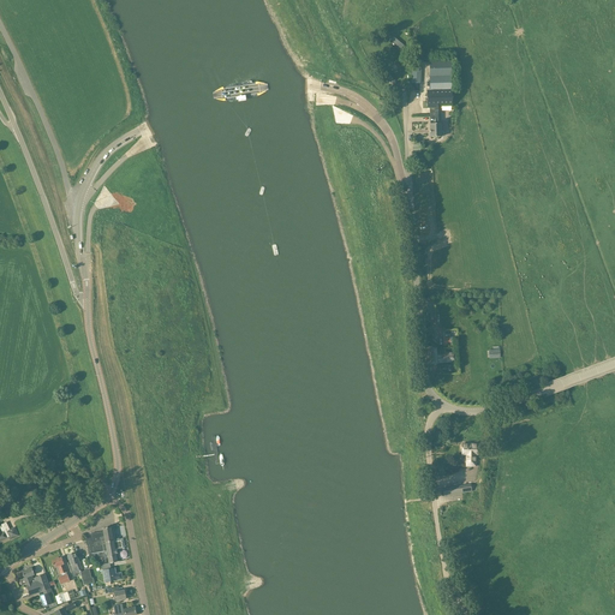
[(401,49),(405,46),(394,37),(392,41),(401,49)]
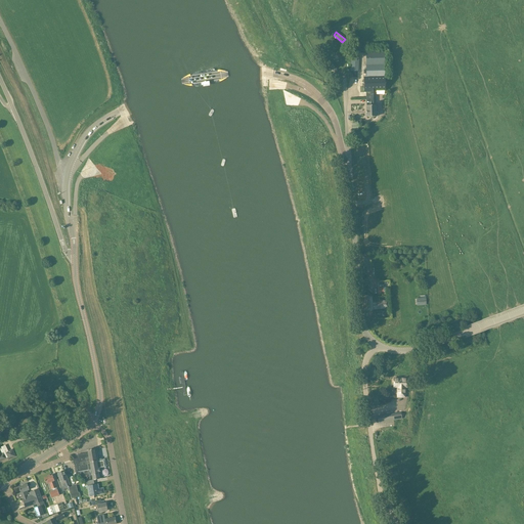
[(385,76),(385,52),(365,52),(366,77),(363,77),(363,92),(366,92),(366,101),(366,105),(366,117),(376,117),(376,94),(385,94),(384,91),(386,91),(385,76)]
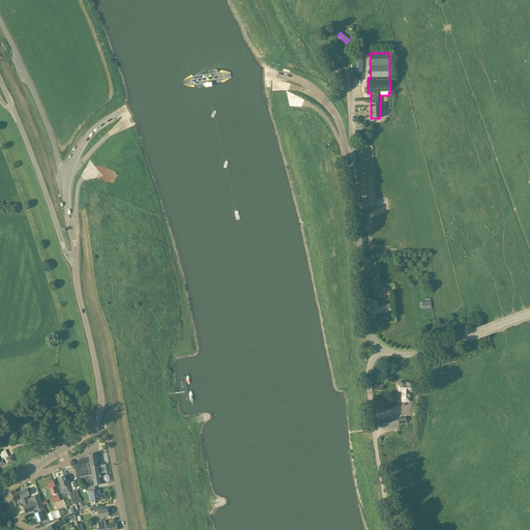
[(341,69),(333,61),(330,63),(337,72),(341,69)]
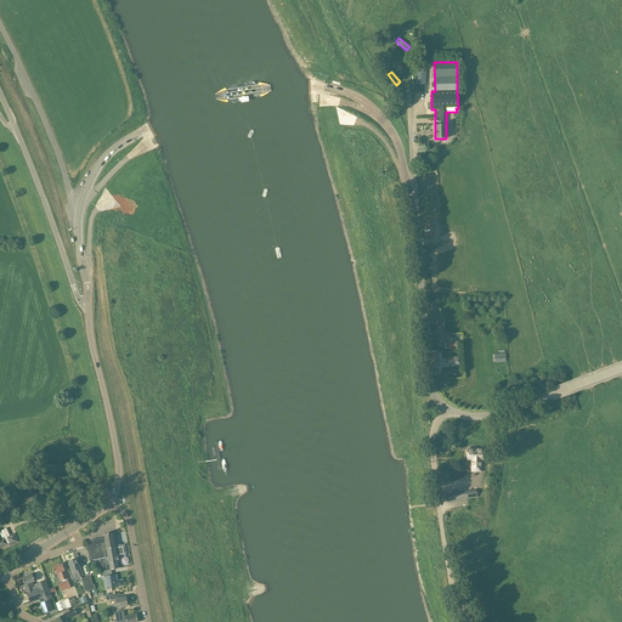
[(457,357),(441,358),(440,352),(434,352),(435,367),(458,366),(457,357)]
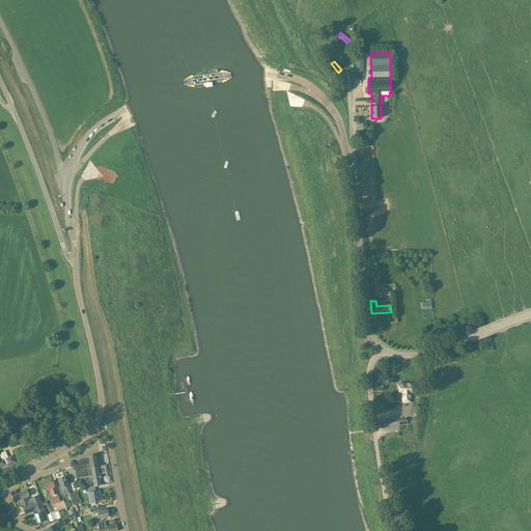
[(412,392),(412,384),(398,383),(398,392),(402,392),(402,402),(410,402),(410,392),(412,392)]
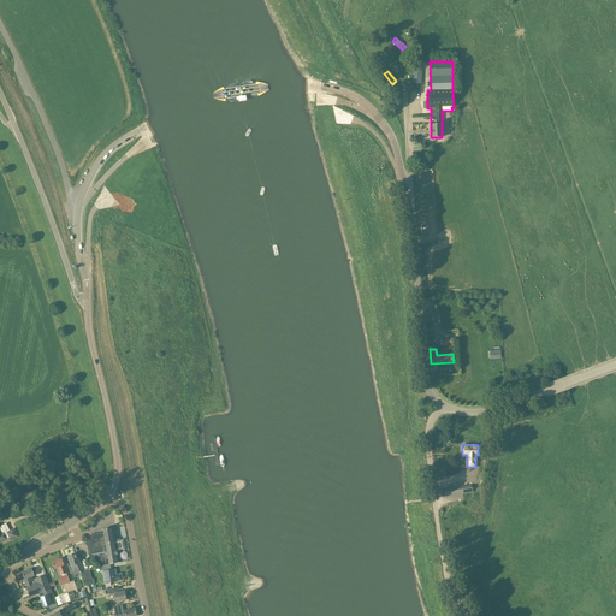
[(443,489),(444,497),(462,495),(472,492),(471,485),(467,486),(443,489)]
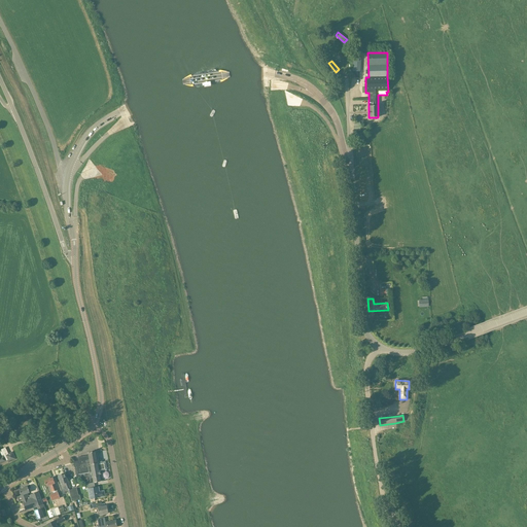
[(1,450),(0,448),(0,463),(6,461),(8,460),(9,462),(15,458),(12,452),(8,454),(5,448),(1,450)]
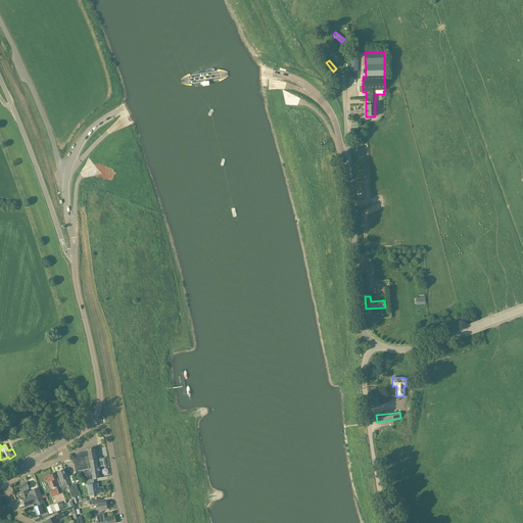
[(93,479),(94,478),(100,477),(99,471),(100,470),(100,469),(106,468),(104,460),(101,460),(101,459),(99,460),(99,459),(98,459),(96,448),(95,448),(94,447),(92,448),(92,447),(90,448),(91,448),(88,449),(88,452),(78,454),(79,459),(74,460),(76,471),(76,473),(84,471),(84,473),(82,474),(83,479),(90,478),(90,474),(92,473),(93,479)]
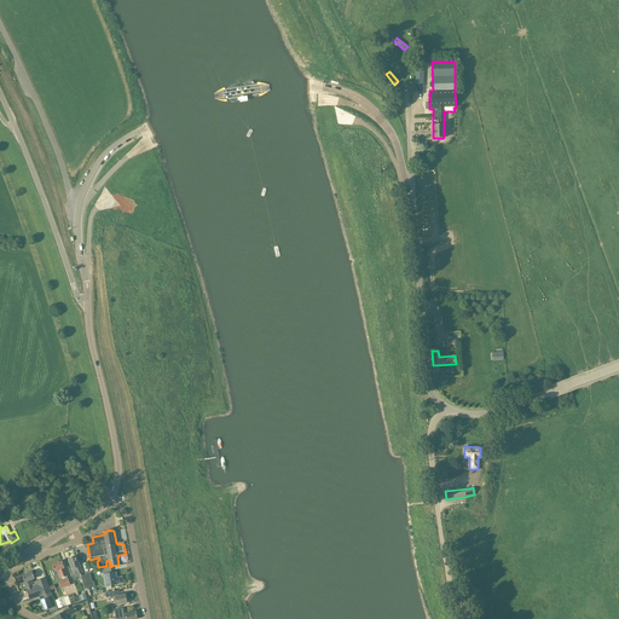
[(70,568),(74,577),(81,574),(82,573),(80,566),(76,556),(69,559),(73,568),(70,568)]
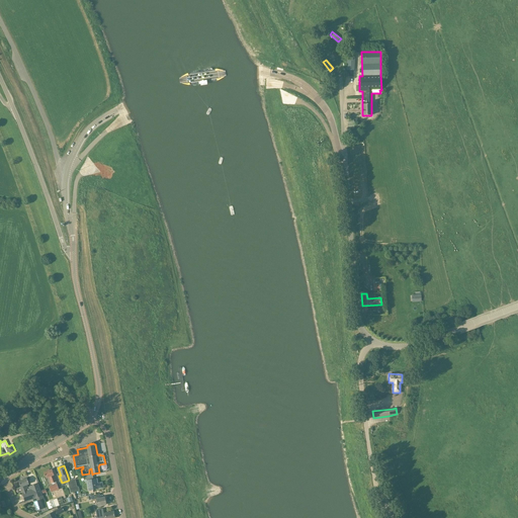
[(49,477),(51,484),(52,484),(52,485),(50,486),(52,492),(59,489),(54,475),(52,469),(44,472),(46,478),(49,477)]
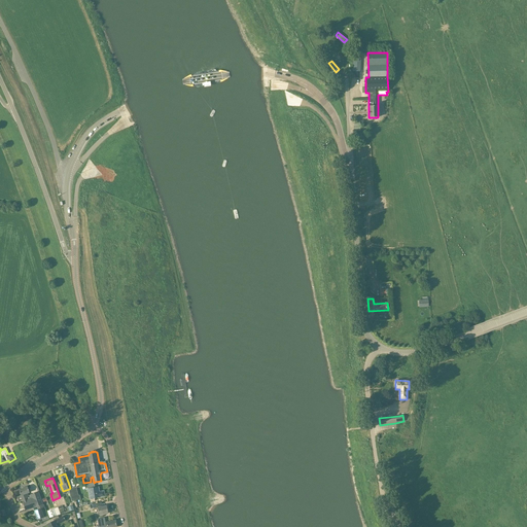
[(95,482),(94,483),(88,484),(91,498),(105,496),(104,491),(99,492),(99,487),(95,487),(95,482)]
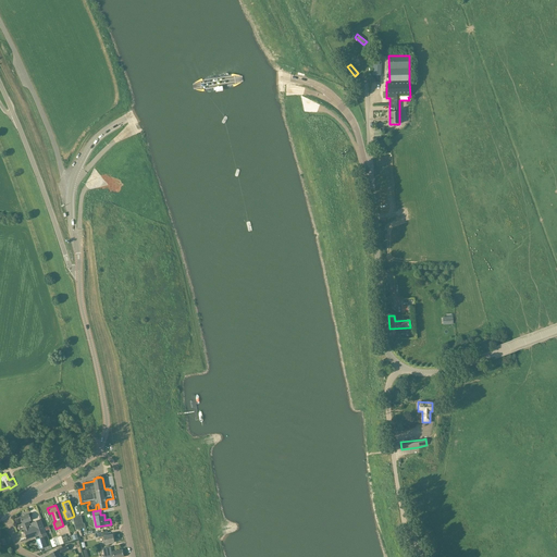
[(46,533),(40,520),(32,522),(29,515),(20,517),(22,523),(27,540),(39,535),(46,533)]
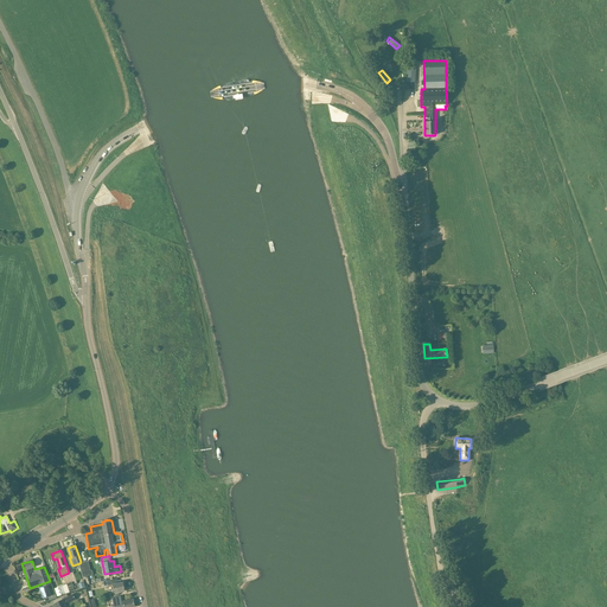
[(94,575),(93,570),(90,570),(89,562),(80,564),(83,577),(94,575)]
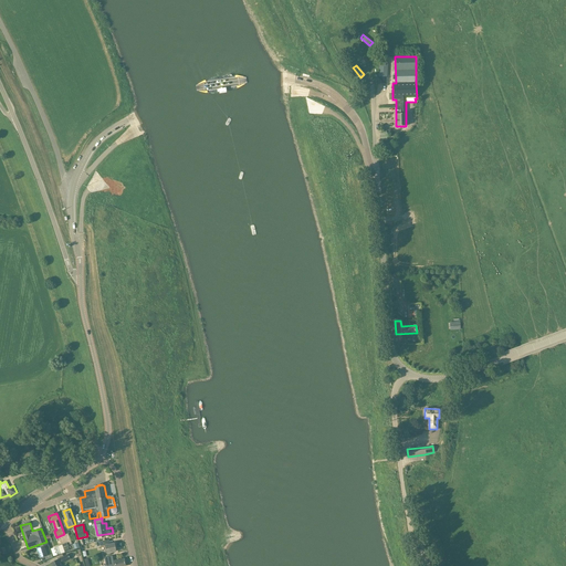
[(109,544),(109,540),(96,542),(97,546),(105,545),(107,553),(116,551),(115,543),(109,544)]
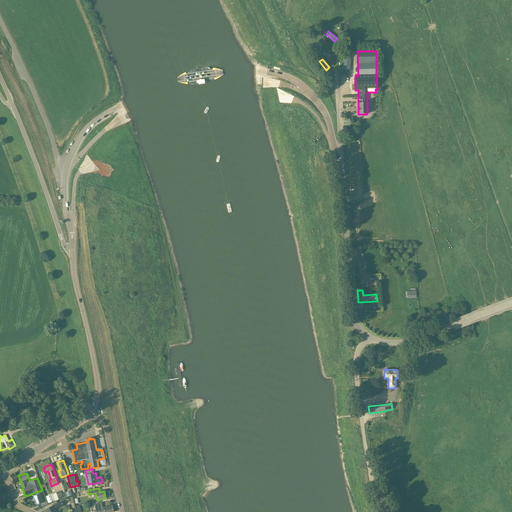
[(37,495),(33,496),(36,505),(41,503),(42,506),(48,504),(44,492),(44,493),(43,490),(42,490),(36,492),(37,495)]
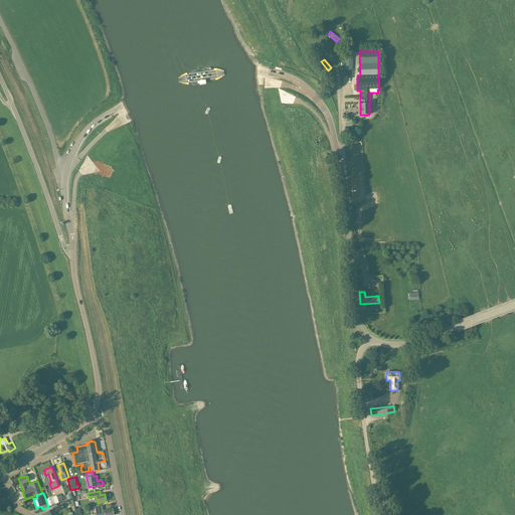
[(60,494),(46,499),(48,506),(63,501),(60,494)]
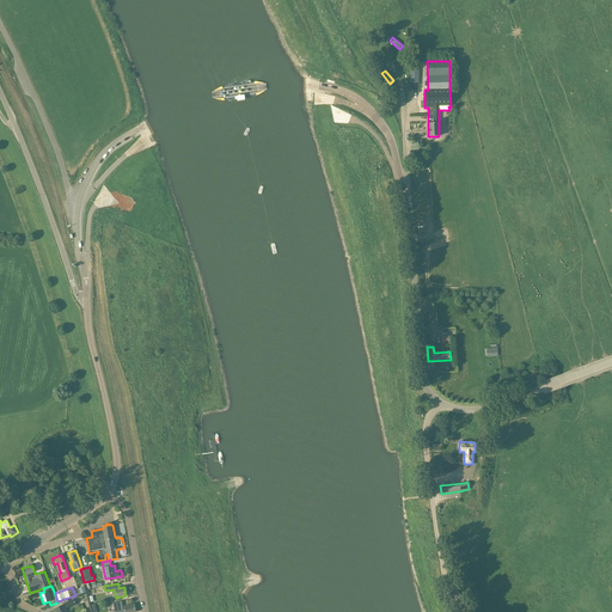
[(68,599),(61,601),(62,605),(54,609),(55,611),(66,611),(67,611),(68,611),(66,609),(68,607),(68,609),(77,604),(74,599),(68,601),(68,599)]
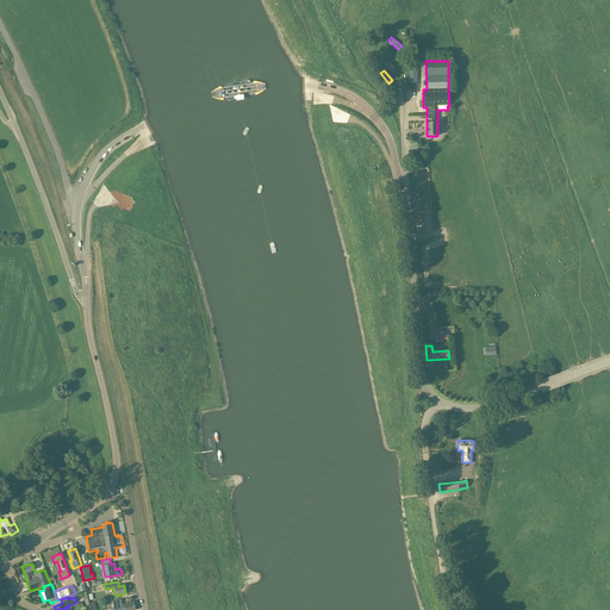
[(123,604),(122,598),(112,601),(114,609),(124,608),(124,609),(135,609),(136,609),(134,602),(123,604)]
